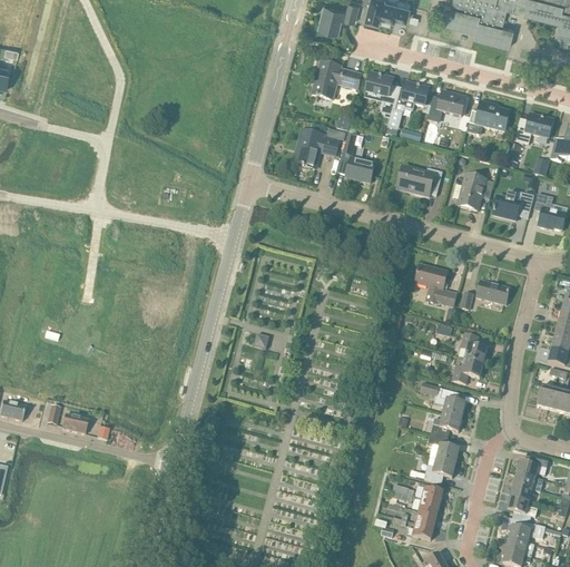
[(367,0),(364,17),(377,20),(382,0),(367,0)]
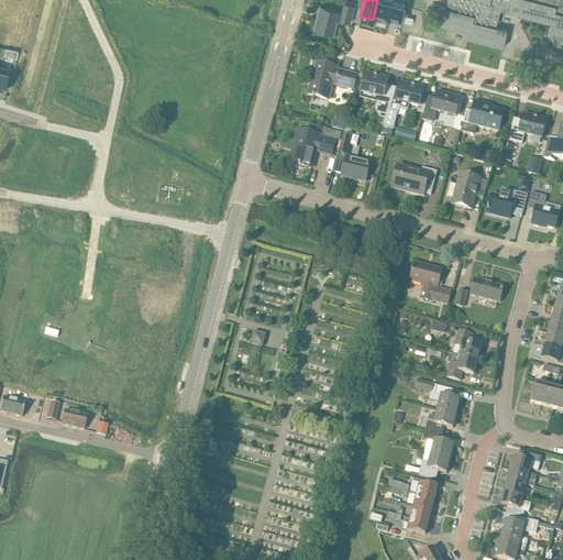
[(378,0),(374,20),(388,23),(389,15),(401,19),(406,4),(405,4),(405,0),(378,0)]
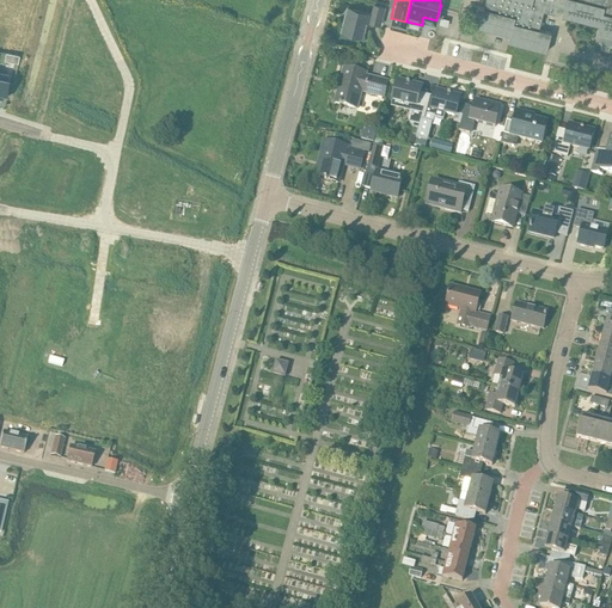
[(485,0),(484,5),(478,4),(472,23),(510,32),(508,38),(546,49),(552,30),(539,26),(544,8),(556,12),(557,7),(563,8),(562,12),(599,23),(595,36),(599,37),(603,42),(601,45),(610,48),(610,44),(611,42),(611,0),(485,0)]
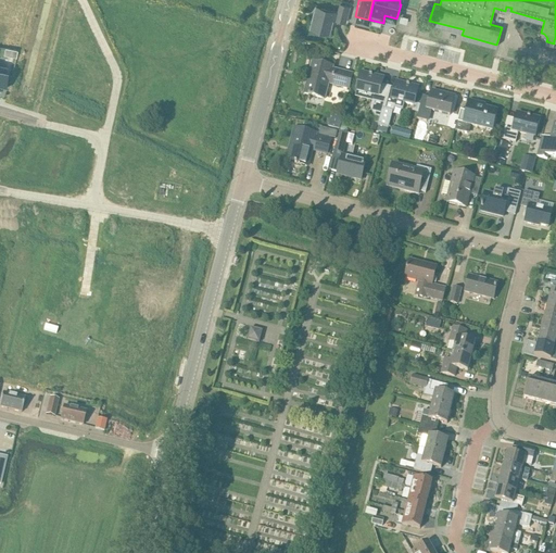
[(350,3),(340,1),(338,10),(316,4),(311,26),(329,30),(332,16),(345,20),(350,3)]
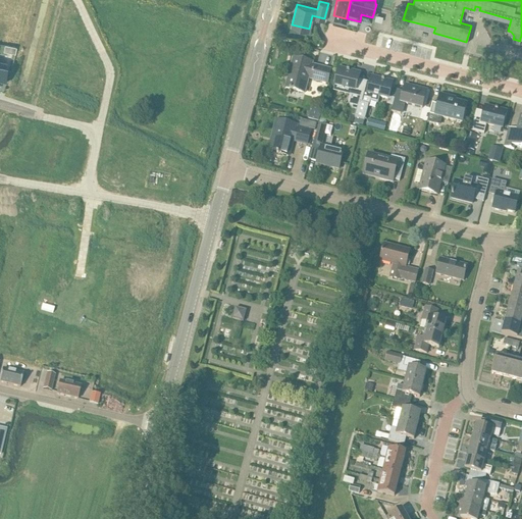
[(285,85),(296,88),(305,90),(308,75),(327,81),(330,67),(312,62),(312,60),(294,55),(285,85)]
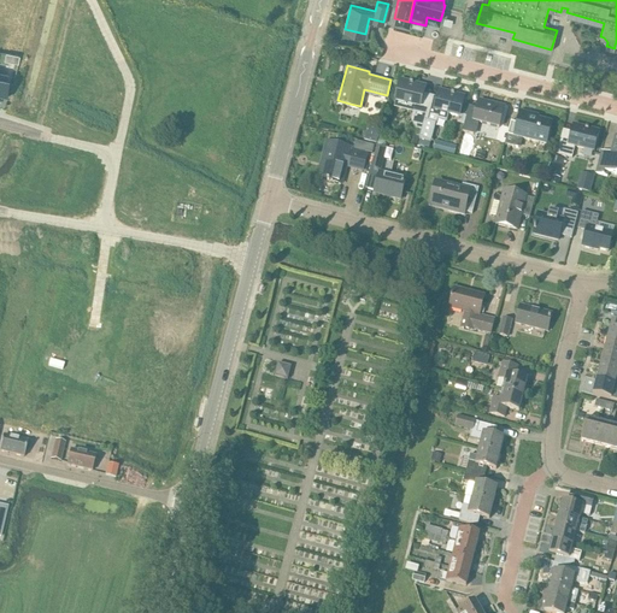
[(415,133),(419,134),(430,96),(423,95),(425,83),(401,77),(394,104),(413,110),(411,117),(416,127),(417,127),(415,133)]
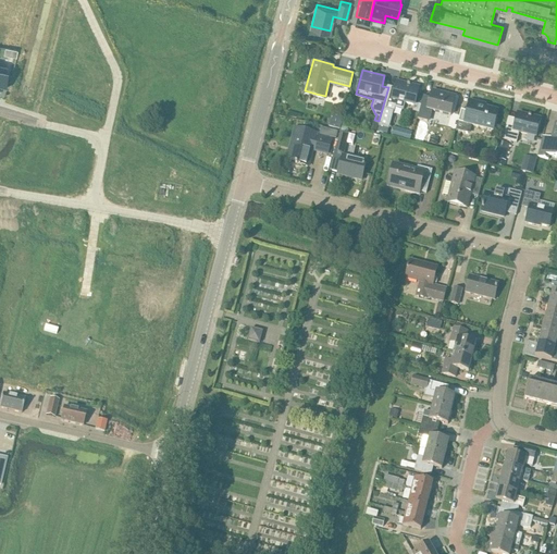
[(379,123),(387,125),(388,126),(395,105),(404,107),(405,100),(415,102),(419,85),(397,78),(395,89),(388,87),(379,121),(379,123)]
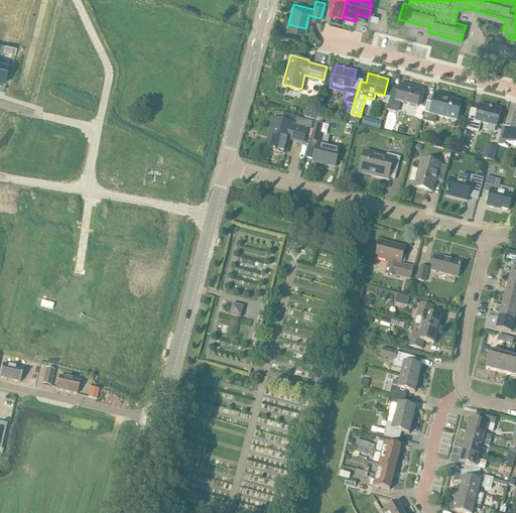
[(400,82),(399,88),(393,86),(387,108),(398,110),(401,100),(417,104),(422,87),(400,82)]
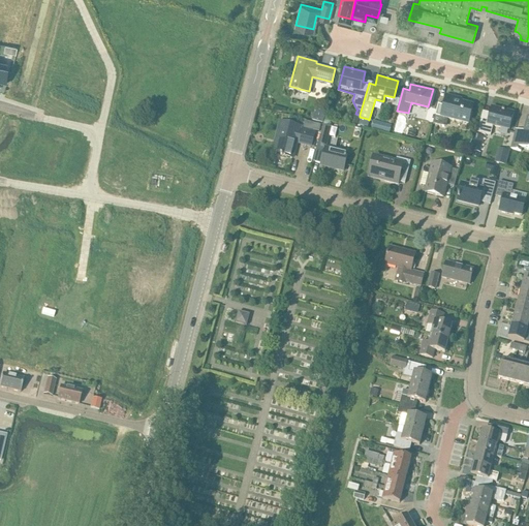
[(438,101),(435,112),(433,121),(446,124),(448,117),(468,122),(473,102),(455,98),(456,95),(446,93),(444,103),(438,101)]
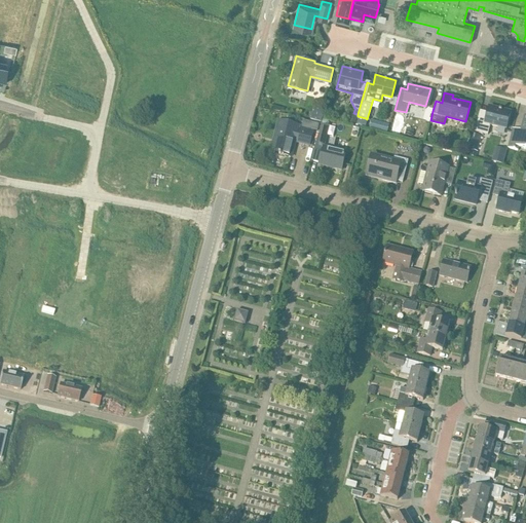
[(480,108),(478,118),(475,128),(488,133),(490,123),(505,127),(511,110),(489,104),(488,110),(480,108)]
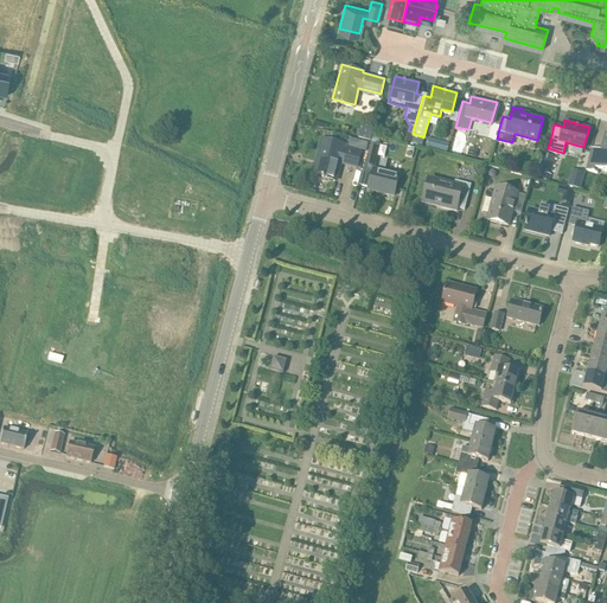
[(409,142),(413,133),(402,129),(400,140),(409,142)]
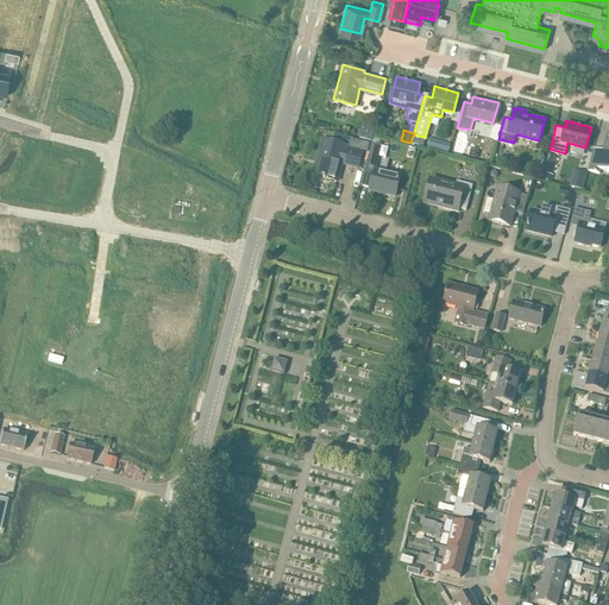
[(592,150),(589,162),(588,168),(600,171),(600,168),(608,169),(608,131),(602,152),(592,150)]
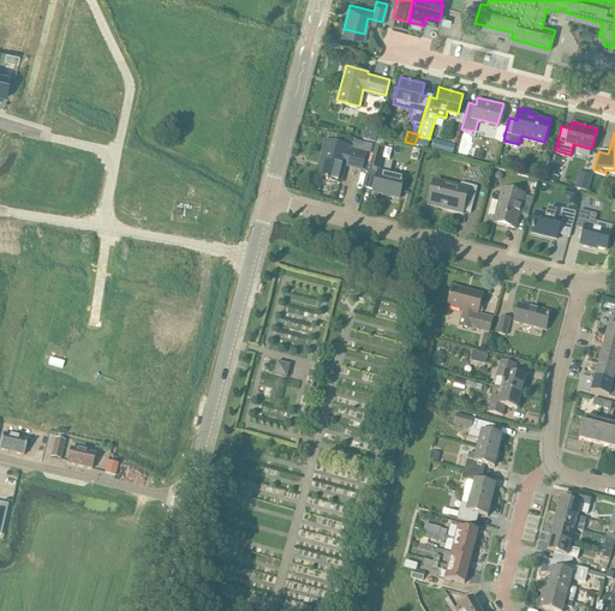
[(435,138),(431,148),(453,153),(455,143),(435,138)]
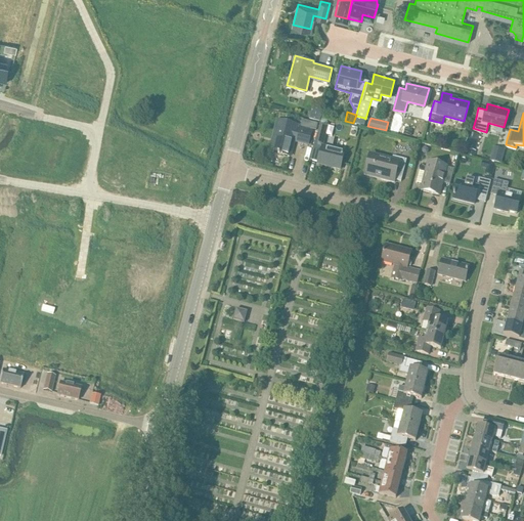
[(308,141),(310,132),(311,128),(297,125),(298,123),(278,119),(274,134),(277,135),(273,149),(290,154),(295,134),(300,136),(299,139),(308,141)]
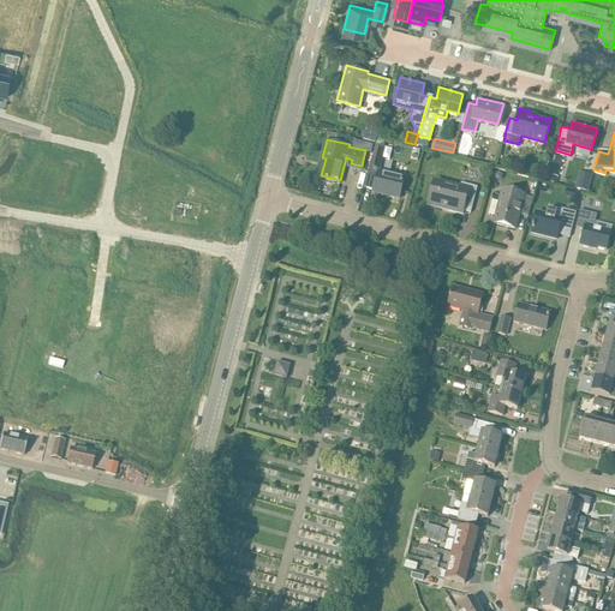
[(465,156),(467,148),(458,147),(457,154),(465,156)]
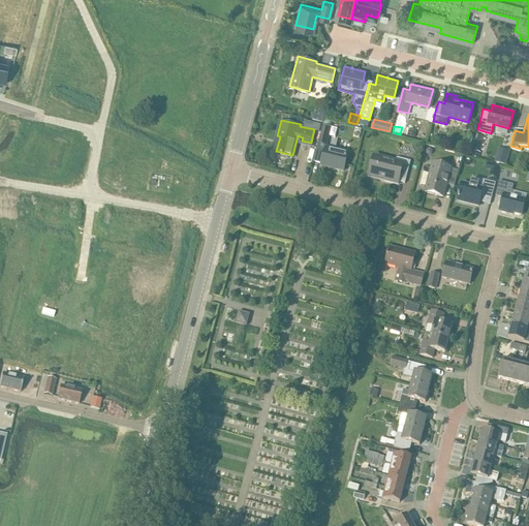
[(472,145),(481,147),(485,133),(476,131),(472,145)]
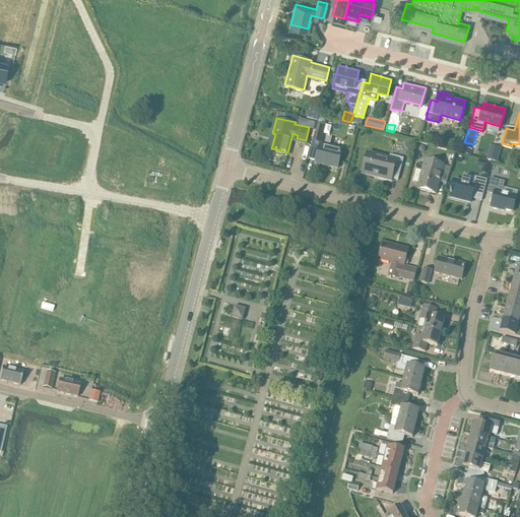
[(315,131),(312,139),(310,149),(318,151),(316,159),(337,166),(341,148),(320,143),(322,133),(315,131)]
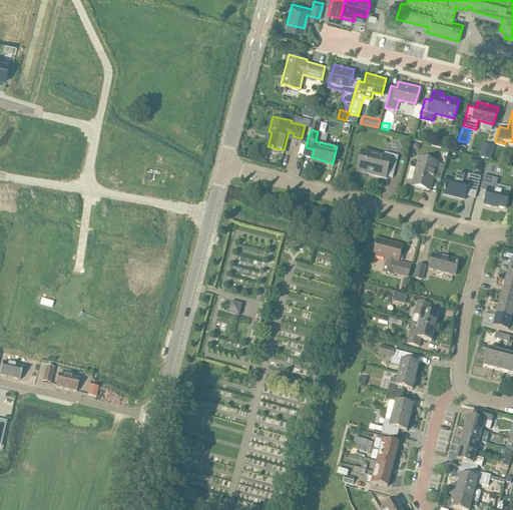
[(494,144),(487,142),(483,156),(485,157),(490,158),(494,144)]
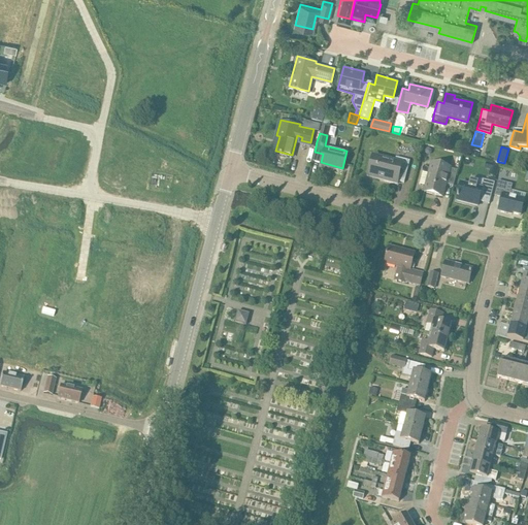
[(404,181),(406,170),(409,159),(396,155),(395,159),(373,154),(369,172),(384,175),(383,178),(397,182),(397,178),(404,181)]
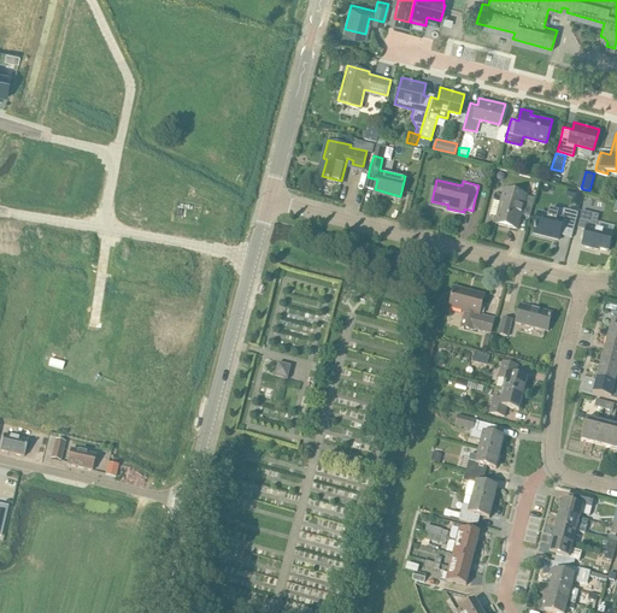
[(569,186),(566,194),(573,196),(570,201),(580,204),(583,189),(581,188),(569,186)]
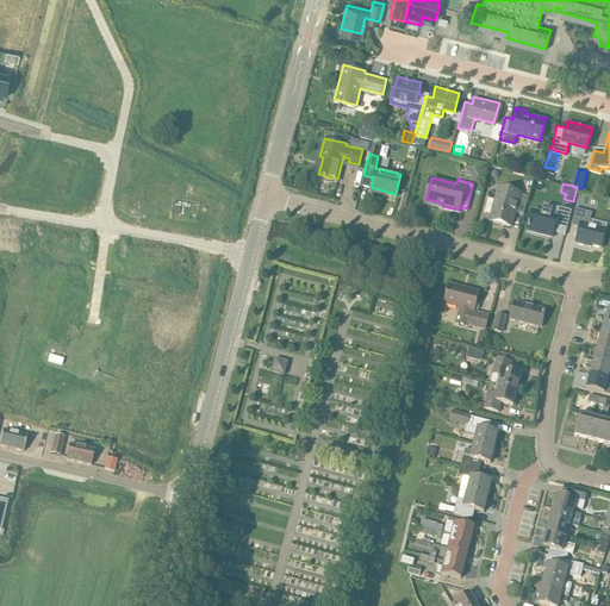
[(498,186),(496,198),(490,218),(511,224),(516,210),(523,212),(529,193),(498,186)]
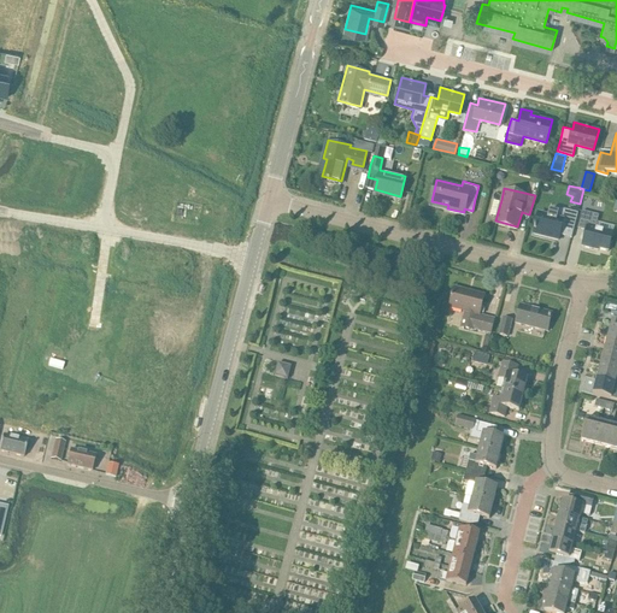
[(536,219),(534,231),(558,237),(560,231),(562,227),(562,225),(565,227),(564,233),(571,235),(579,210),(573,208),(559,205),(559,206),(558,210),(550,207),(548,213),(539,211),(536,219)]
